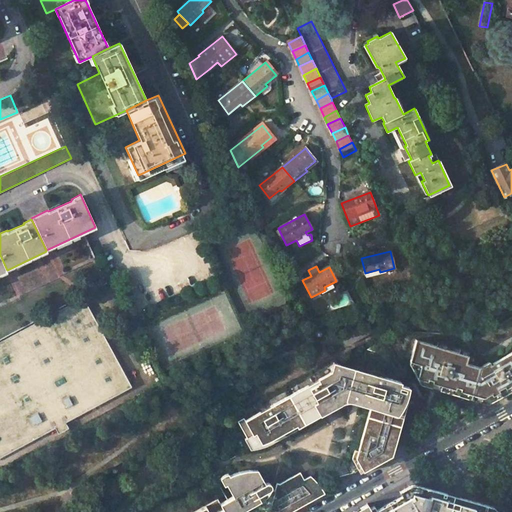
[(57,434),(67,429),(64,423),(130,388),(83,299),(0,342),(0,457),(54,428),(57,434)]
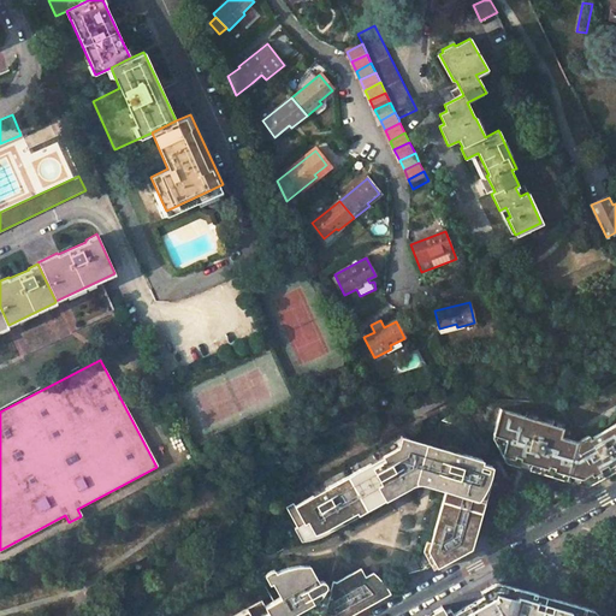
[(615,381),(563,412),(561,407),(480,403),(474,406),(472,401),(467,404),(492,450),(498,446),(505,461),(513,463),(522,466),(585,484),(615,466),(615,381)]
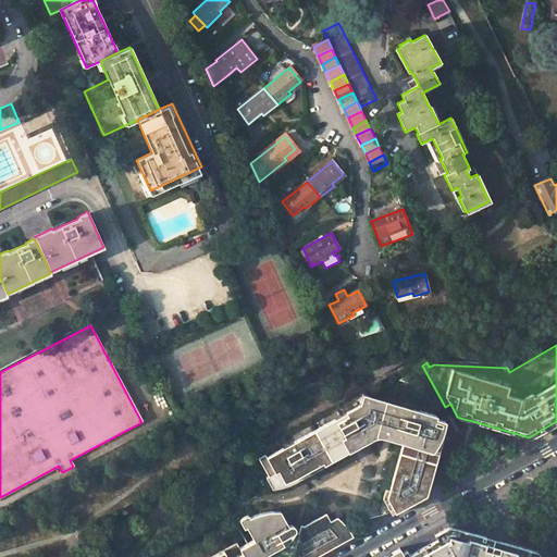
[(362,397),(257,456),(268,479),(270,478),(276,491),(292,486),(297,483),(296,482),(351,452),(350,448),(374,435),(383,438),(383,440),(387,442),(401,445),(386,492),(383,492),(380,500),(388,516),(423,495),(431,473),(446,428),(438,415),(436,416),(436,419),(421,413),(420,417),(416,415),(417,413),(415,412),(413,412),(412,412),(410,412),(409,413),(397,409),(371,400),(368,394),(362,397)]
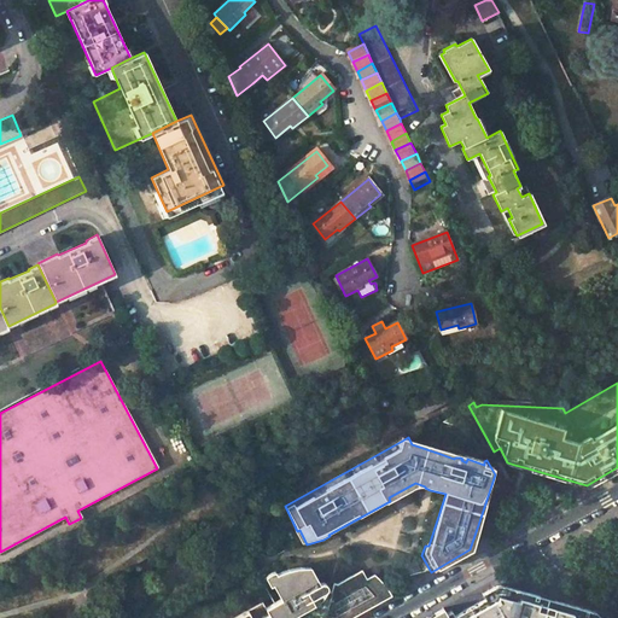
[(295,532),(302,546),(307,544),(299,530),(297,531),(295,532)]
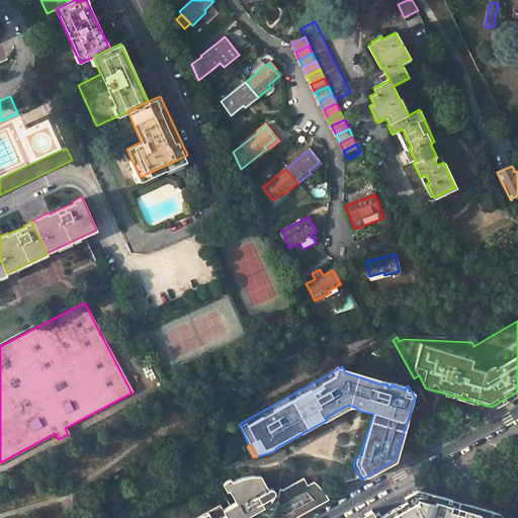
[(249,517),(250,517),(252,517),(291,517),(325,499),(324,497),(322,494),(320,492),(317,489),(315,486),(311,483),(305,486),(300,479),(279,491),(276,490),(274,496),(271,495),(271,494),(271,493),(270,493),(270,492),(269,491),(268,491),(267,491),(266,491),(265,491),(260,481),(255,484),(252,477),(251,477),(247,477),(245,477),(243,478),(240,479),(236,480),(233,482),(231,483),(231,484),(231,486),(226,488),(235,505),(225,510),(229,517),(249,517)]
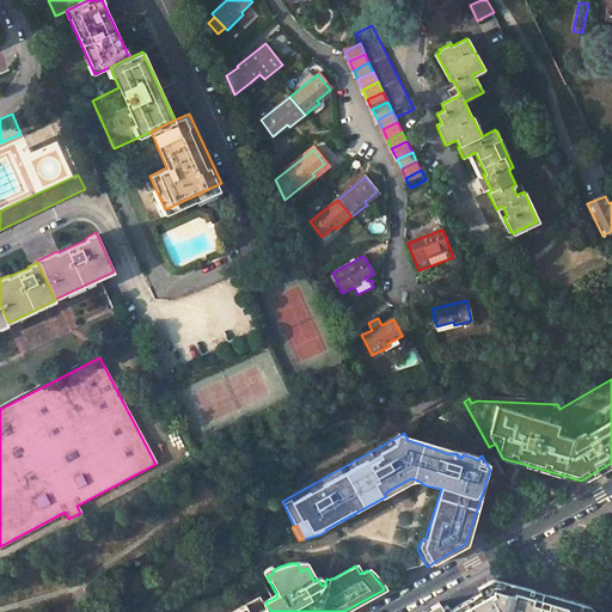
[(493,577),(478,586),(481,591),(461,601),(467,611),(527,611),(534,589),(493,577)]
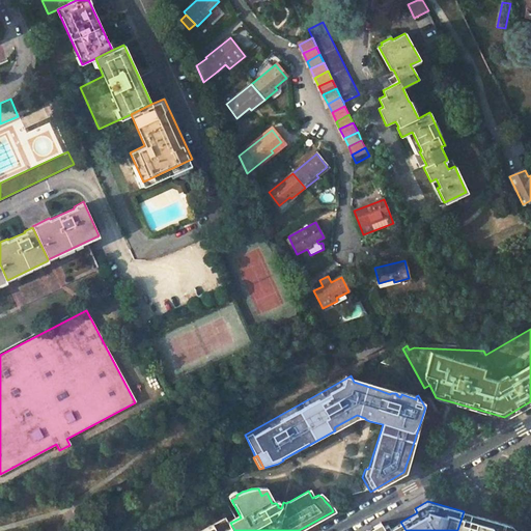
[(473,530),(478,515),(464,511),(457,530),(473,530)]
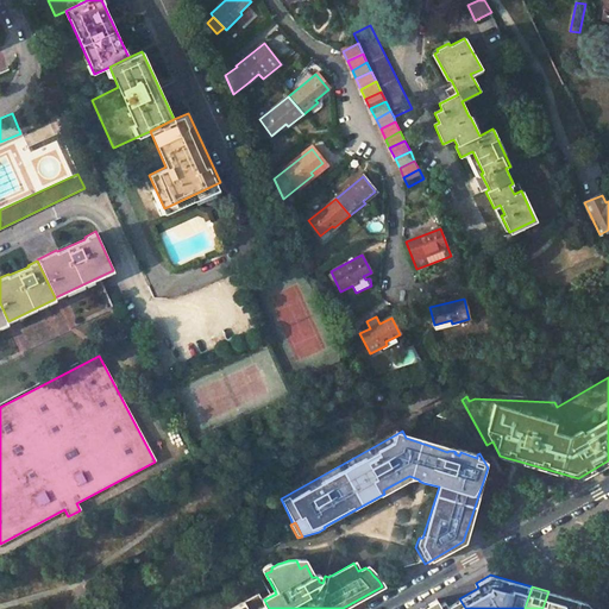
[(269,608),(259,591),(227,608),(269,608)]
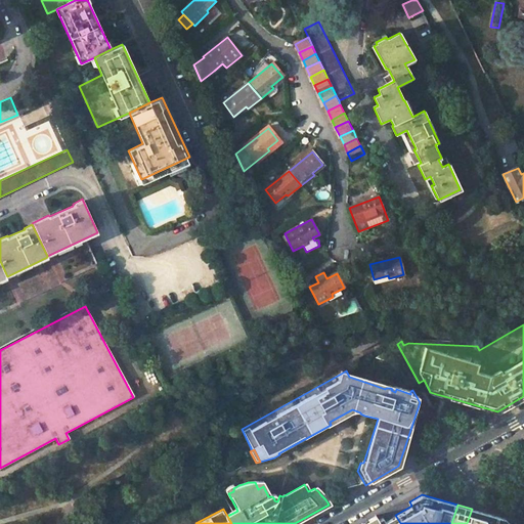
[(507,519),(500,517),(472,509),(467,523),(511,523),(507,523),(507,519)]
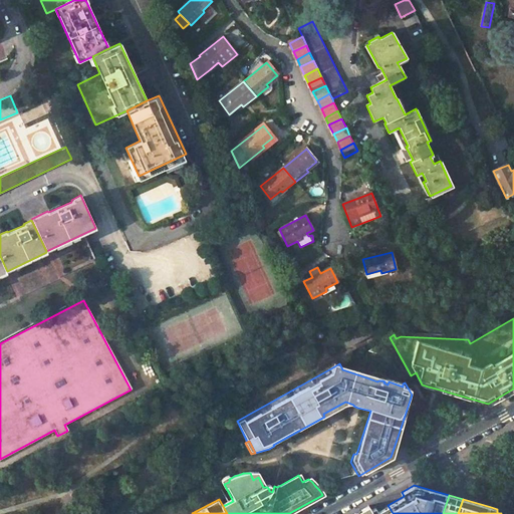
[(369,504),(350,513),(362,513),(372,508),(369,504)]
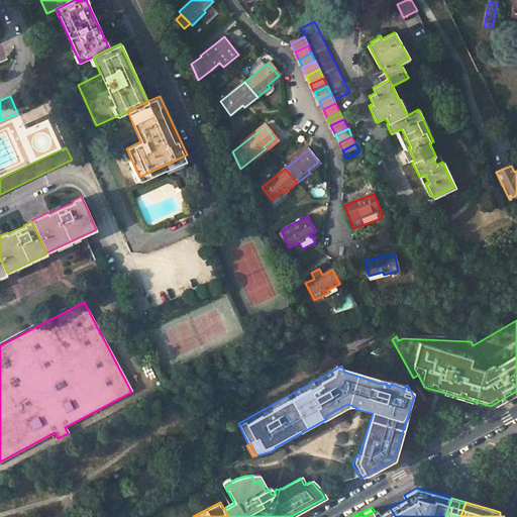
[(375,511),(365,516),(395,516),(390,508),(381,513),(379,509),(375,511)]
